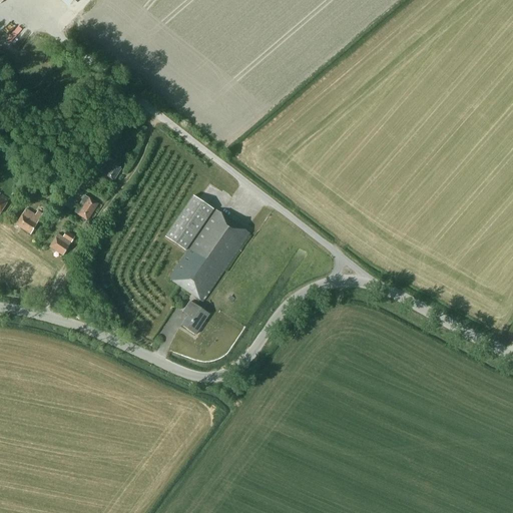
[(113,180),(121,168),(114,164),(115,162),(106,156),(97,170),(113,180)]
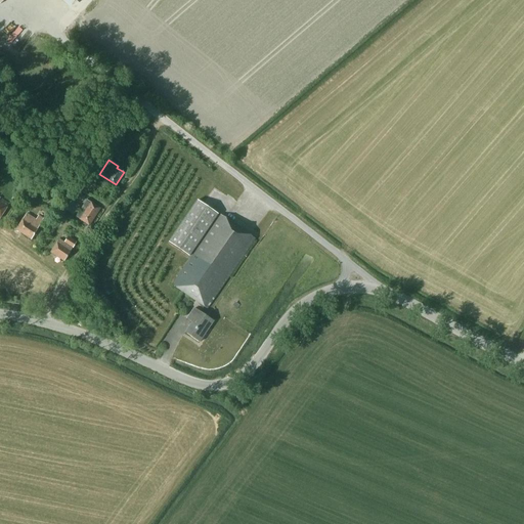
[(94,171),(98,165),(92,161),(88,167),(94,171)]
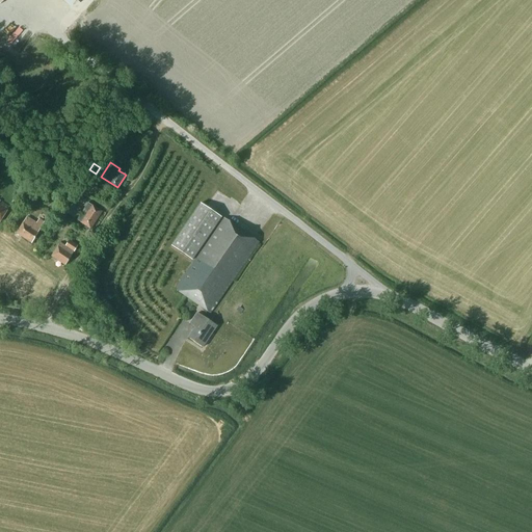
[(0,220),(9,207),(0,201),(0,220)]
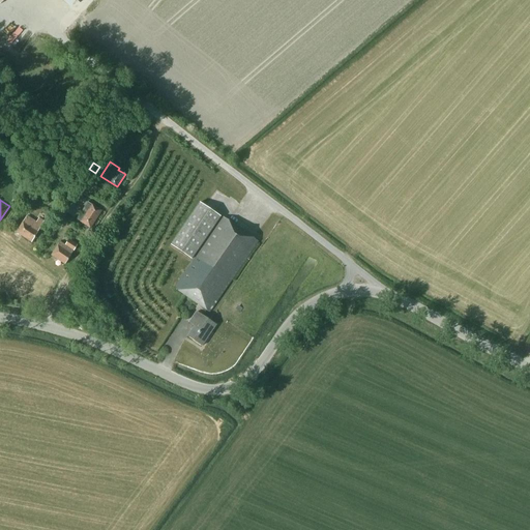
[(90,228),(101,210),(91,204),(91,205),(87,202),(77,218),(81,222),(80,222),(90,228)]
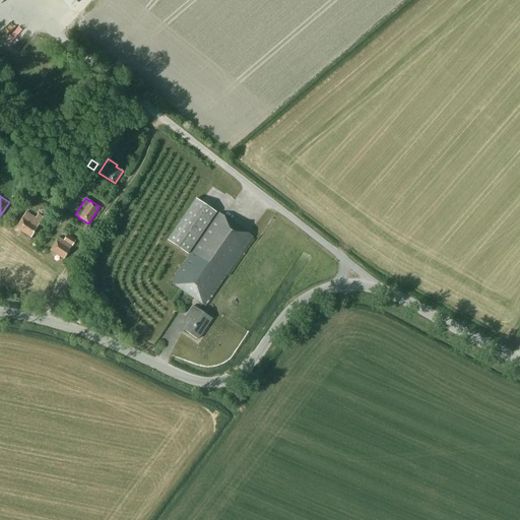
[(203,203),(196,198),(167,240),(188,255),(216,212),(203,203)]
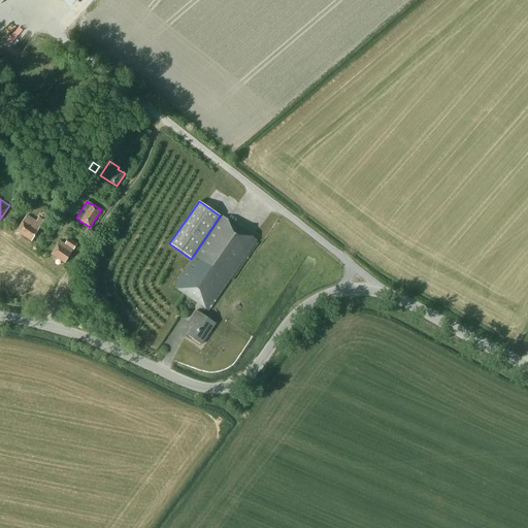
[(72,202),(67,211),(74,216),(80,206),(72,202)]
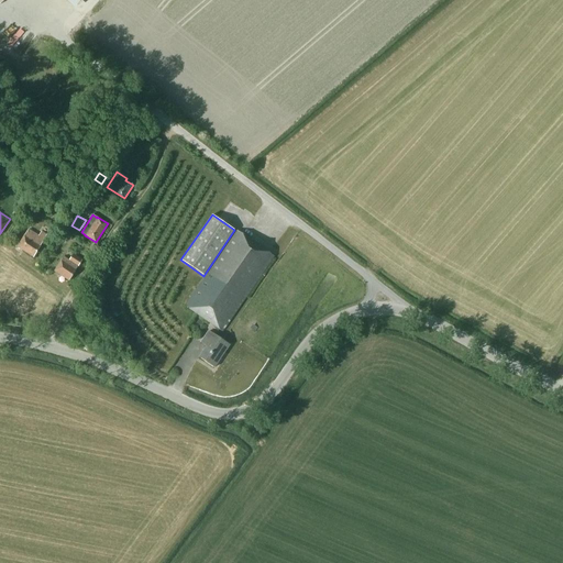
[(47,234),(42,231),(39,236),(36,234),(29,229),(18,246),(33,257),(41,245),(47,234)]
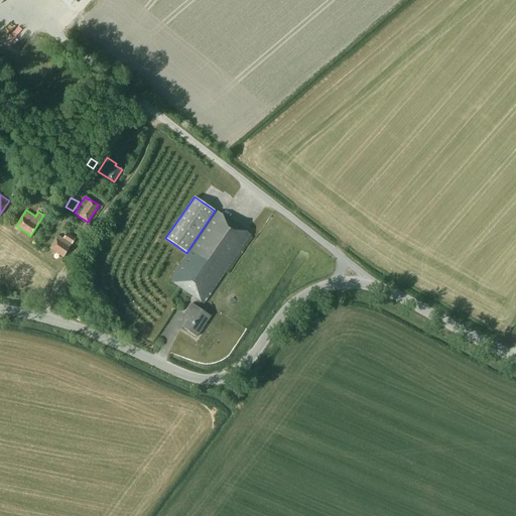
[(169,280),(194,296),(204,303),(251,235),(217,211),(169,280)]
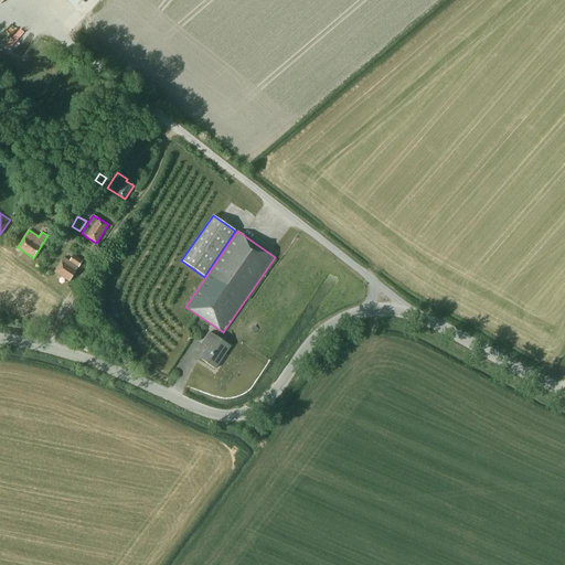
[(70,281),(82,262),(73,255),(68,260),(63,257),(54,272),(70,281)]
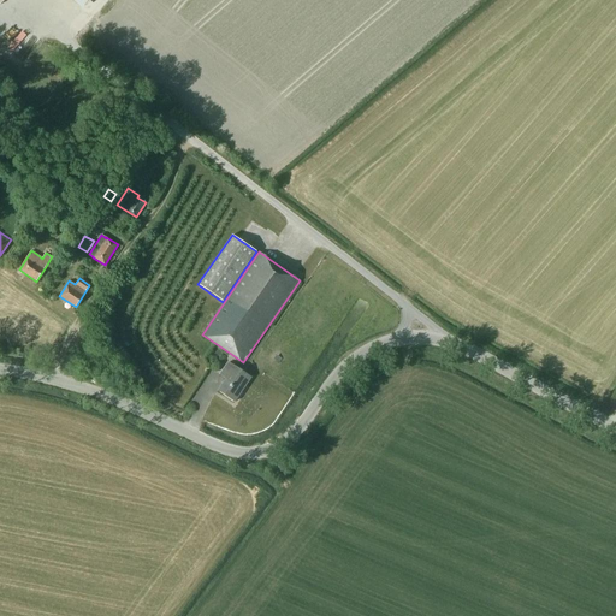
[(218,391),(231,400),(235,402),(250,378),(229,362),(220,374),(226,378),(218,391)]
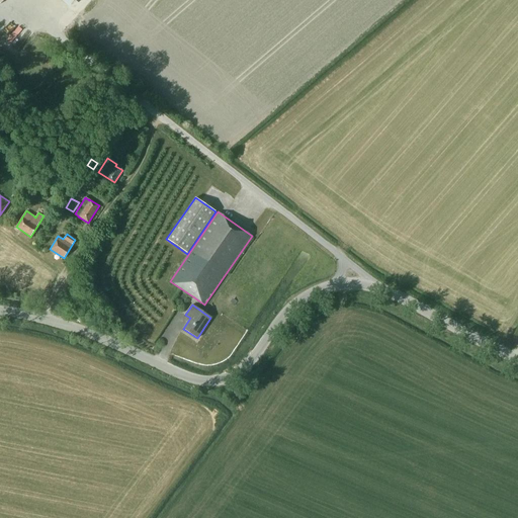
All buildings are outlined.
